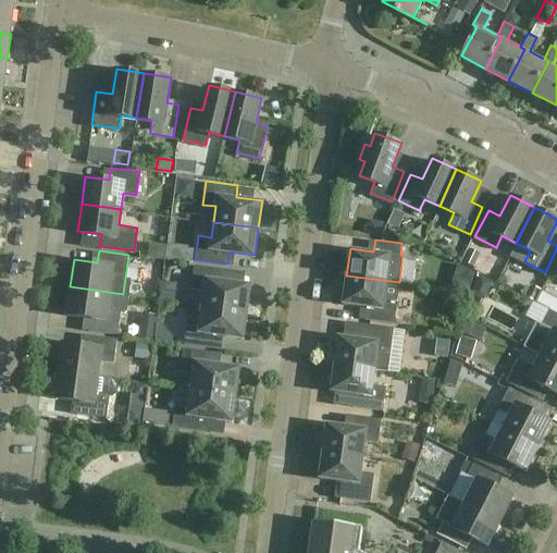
[(201,305),(247,310),(250,283),(225,280),(226,268),(194,263),(190,287),(203,289),(201,305)]
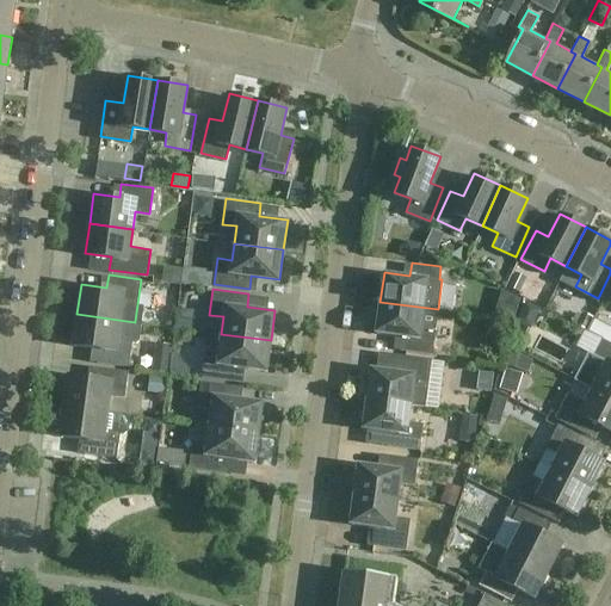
[(149,313),(171,311),(171,294),(148,295),(149,313)]
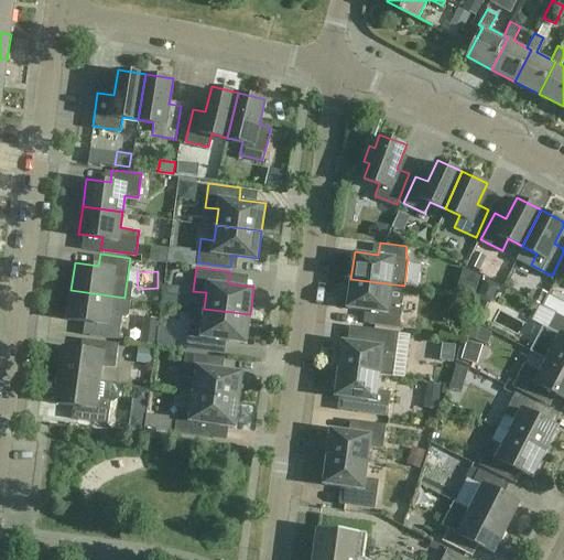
[(399,325),(404,286),(350,279),(347,307),(371,309),(369,322),(399,325)]
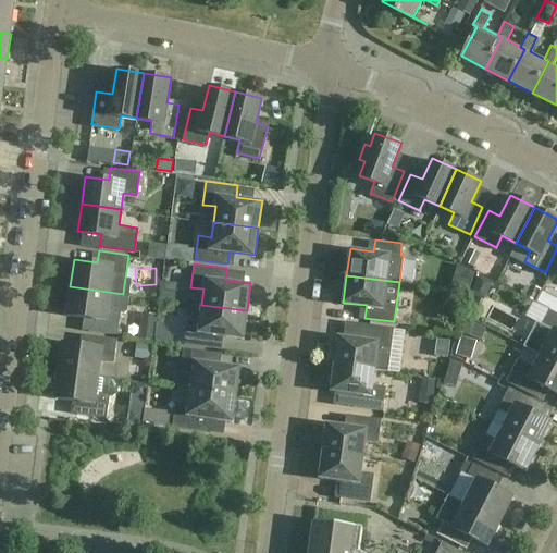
[(88,329),(118,333),(121,309),(127,308),(128,294),(123,293),(123,294),(70,286),(66,314),(89,317),(88,329)]
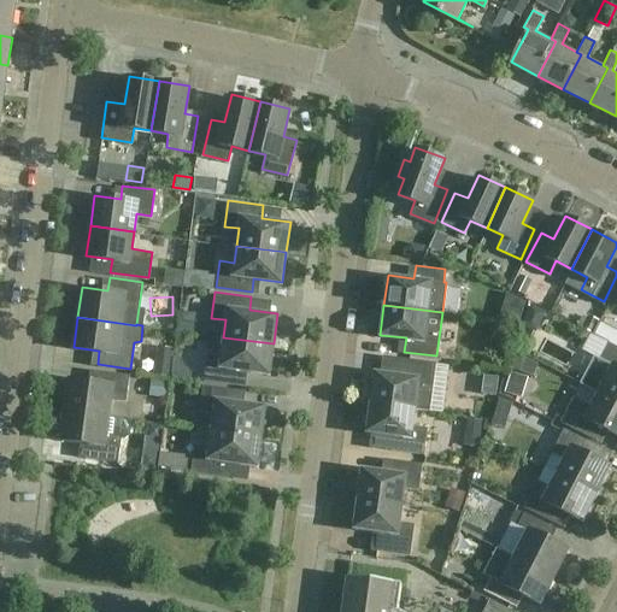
[(589,323),(581,346),(600,352),(609,329),(589,323)]
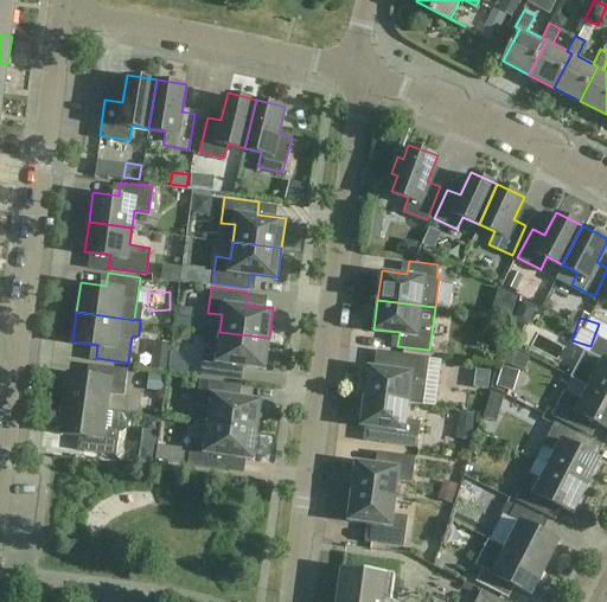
[(237,364),(264,367),(269,338),(219,332),(217,348),(204,346),(200,372),(235,377),(237,364)]
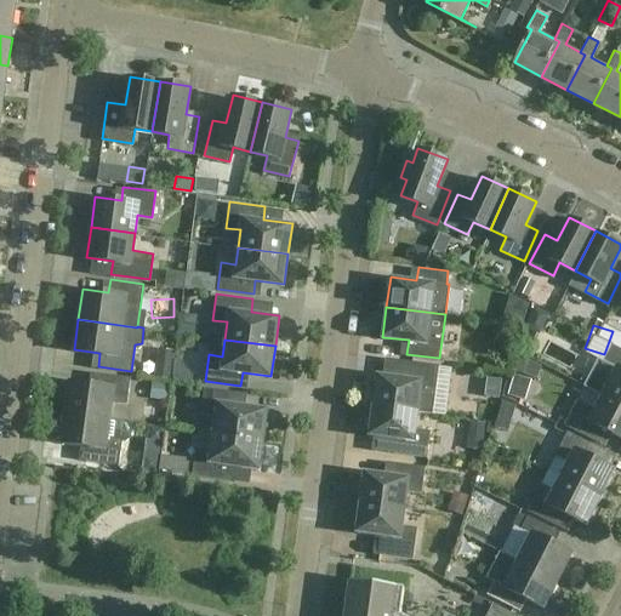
[(620,347),(613,342),(604,359),(598,355),(584,383),(603,393),(620,401),(620,347)]
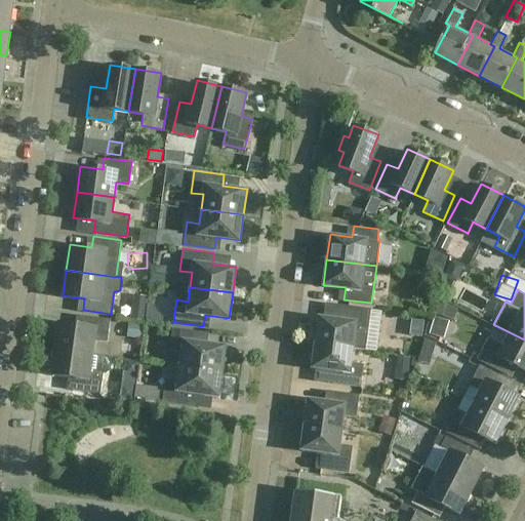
[(365,348),(370,307),(342,304),(340,319),(319,316),(315,342),(353,347),(365,348)]
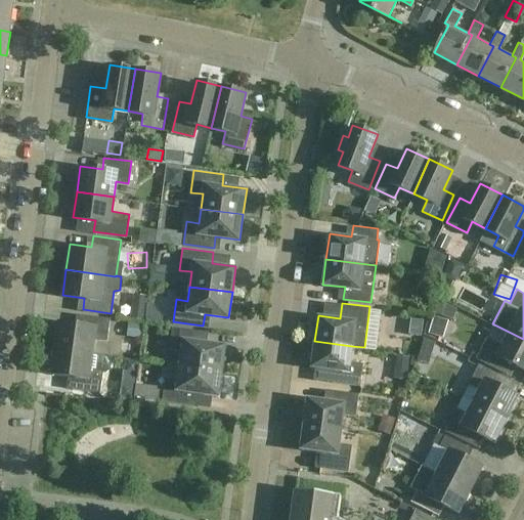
[(55,347),(92,352),(94,338),(106,339),(110,317),(82,313),(81,325),(58,321),(55,347)]
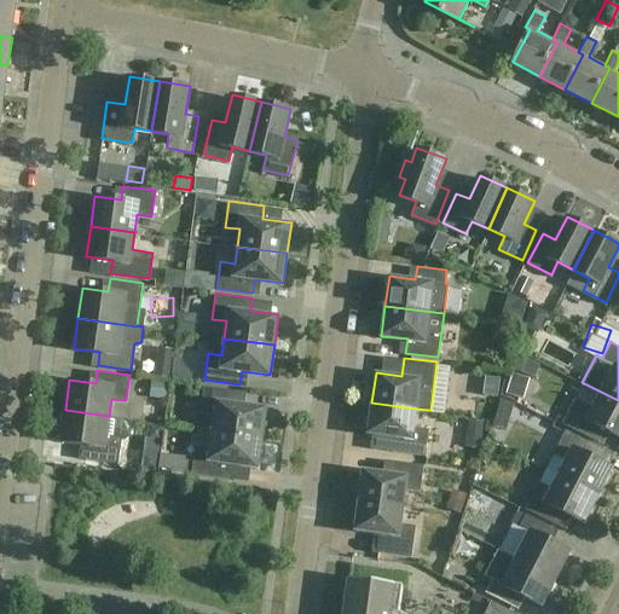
[(212,430),(261,436),(266,406),(237,403),(239,389),(203,384),(200,411),(214,412),(212,430)]
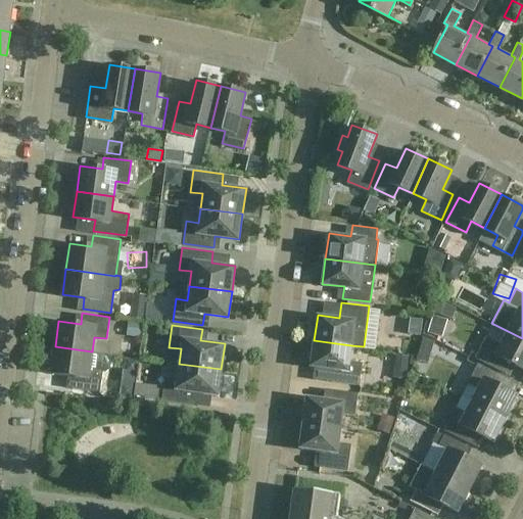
[(510,361),(522,367),(522,338),(508,331),(501,344),(485,336),(475,356),(505,371),(510,361)]
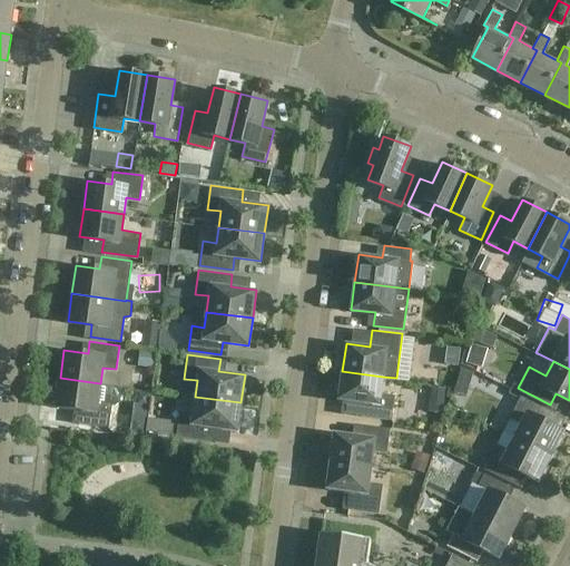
[(363,402),(361,415),(391,418),(394,394),(381,392),(383,377),(342,371),(338,399),(363,402)]
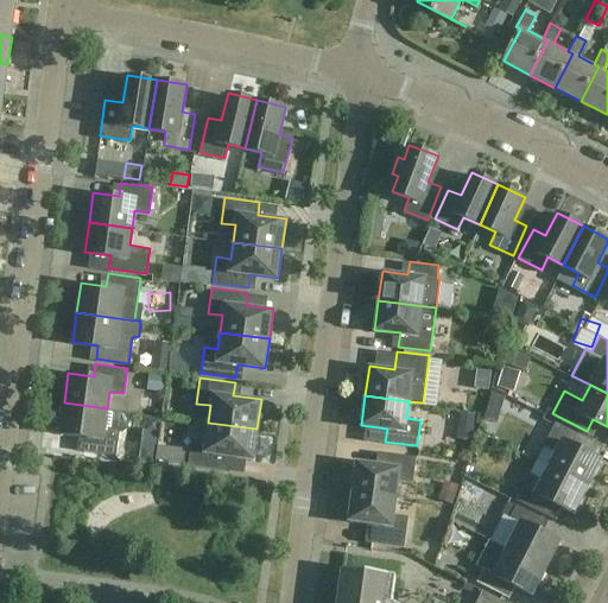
[(64,402),(59,432),(86,436),(83,449),(115,454),(119,429),(122,430),(126,426),(128,414),(107,411),(107,408),(64,402)]
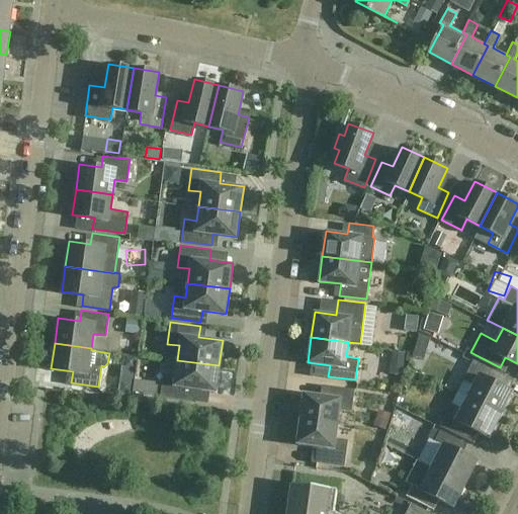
[(473,383),(467,397),(501,414),(512,392),(493,381),(498,371),(473,358),(463,377),(473,383)]
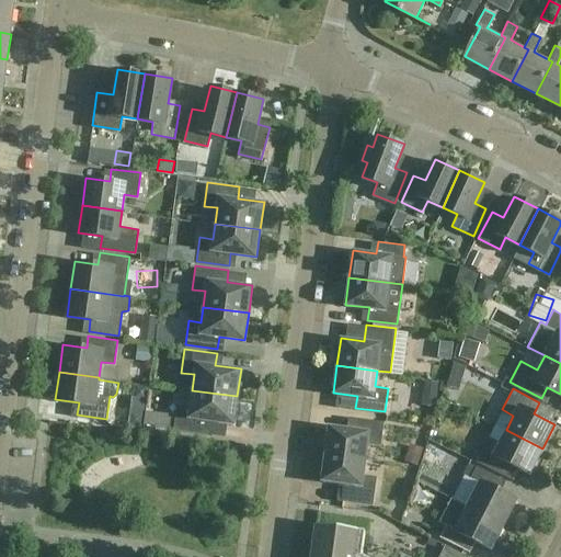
[(190,406),(176,404),(173,428),(206,432),(208,420),(233,423),(237,396),(192,390),(190,406)]
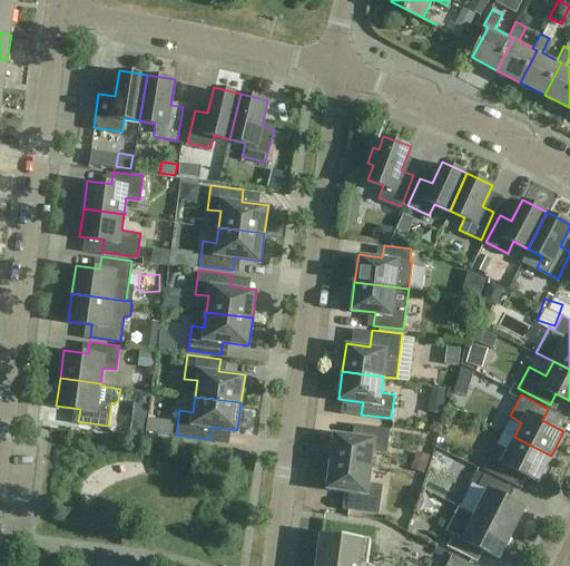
[(331,460),(371,466),(373,449),(386,451),(390,427),(360,423),(357,436),(334,432),(331,460)]
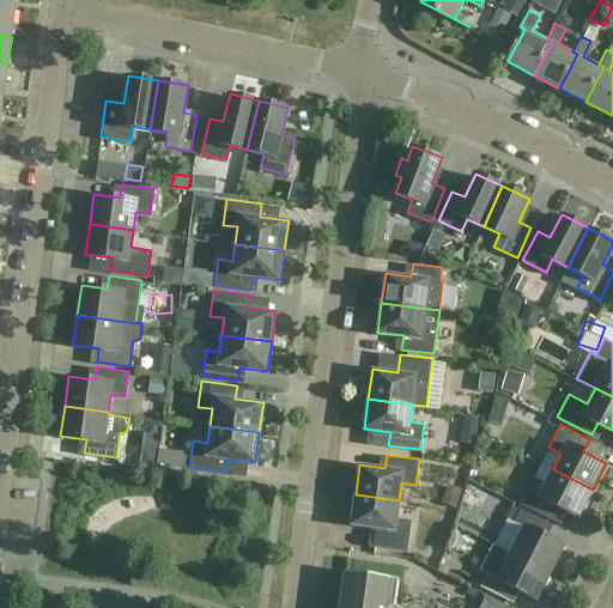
[(534,475),(521,502),(550,516),(556,504),(578,516),(593,490),(553,469),(546,481),(534,475)]
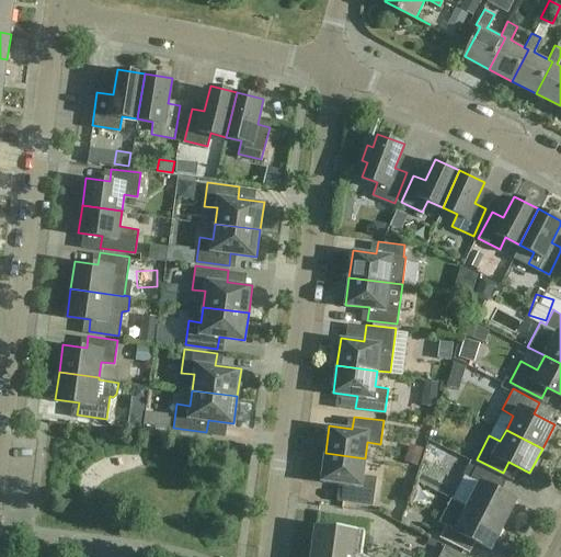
[(444,447),(430,479),(461,493),(476,461),(444,447)]
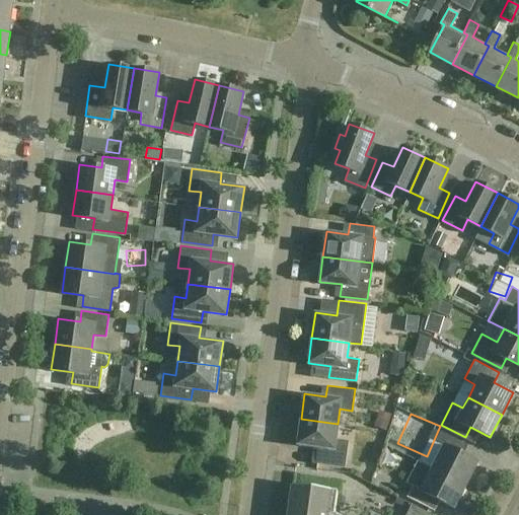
[(297,444),(319,446),(317,462),(345,465),(348,440),(336,438),(338,424),(301,419),(297,444)]
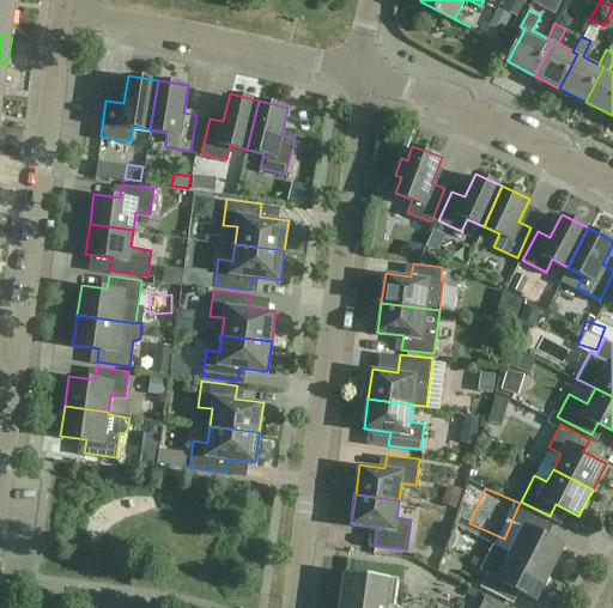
[(551,571),(564,545),(541,533),(547,521),(521,508),(514,520),(525,524),(511,551),(551,571)]
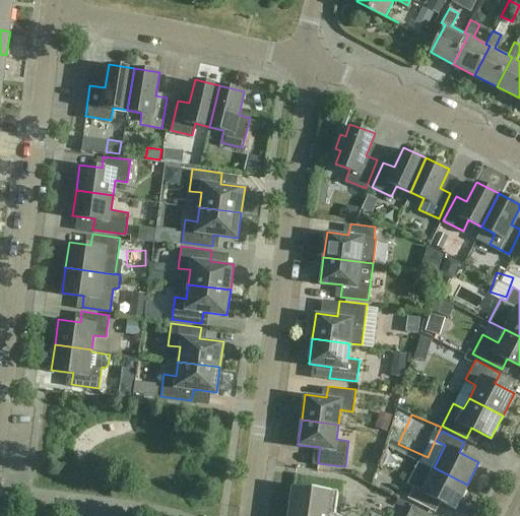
[(436,498),(455,507),(467,485),(434,467),(423,490),(413,486),(408,496),(431,508),(436,498)]
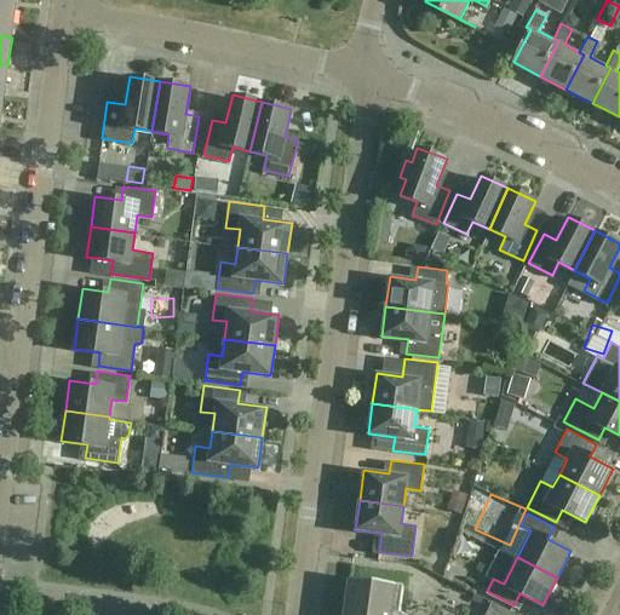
[(407,614),(400,611),(403,585),(349,578),(344,614),(407,614)]
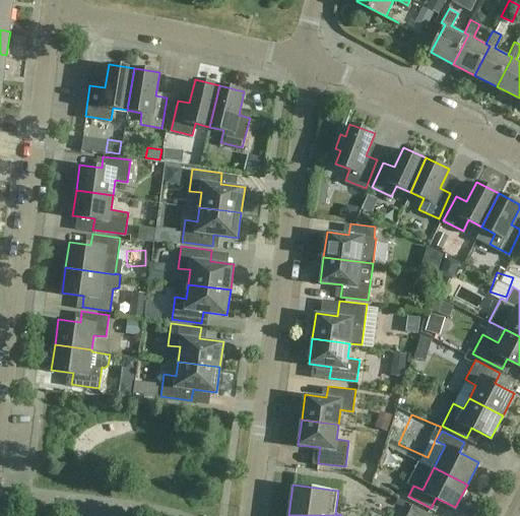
[(433,515),(434,515),(412,504),(406,515),(433,515)]
